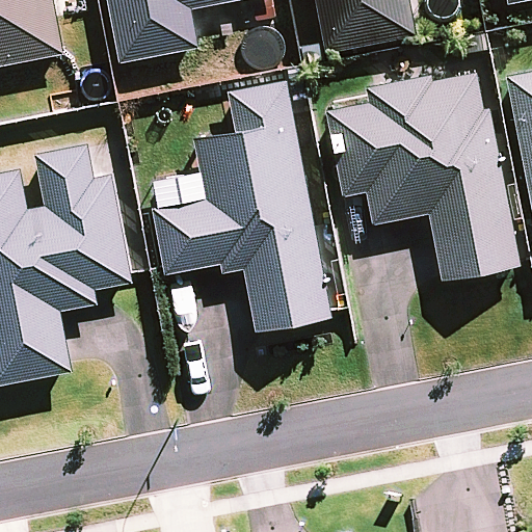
[(0,0),(0,68),(62,56),(51,0),(0,0)]
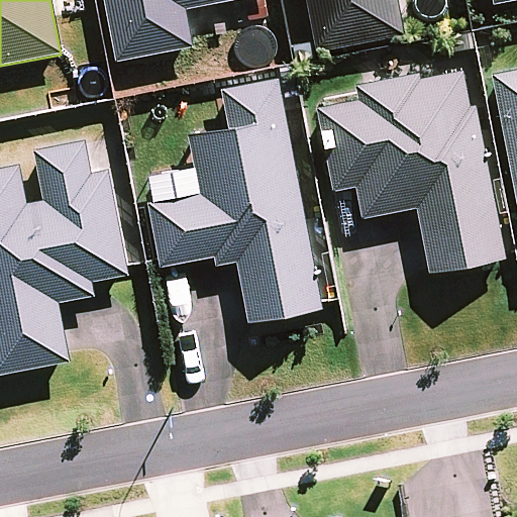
[(101,0),(114,65),(192,50),(184,10),(239,0),(101,0)]
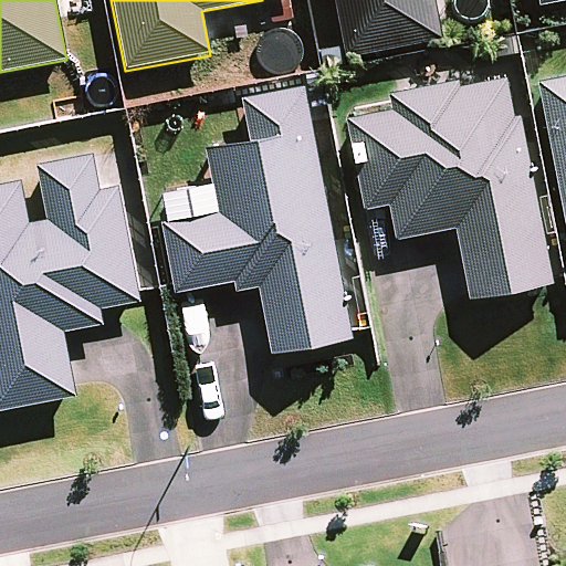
[(334,0),(345,59),(441,40),(433,0),(334,0)]
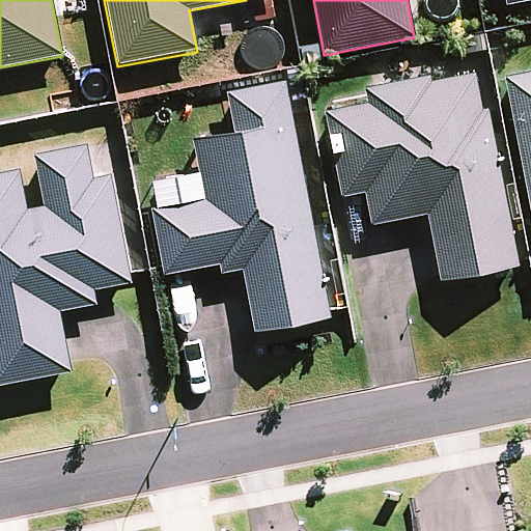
[(530,72),(503,78),(530,226),(530,72)]
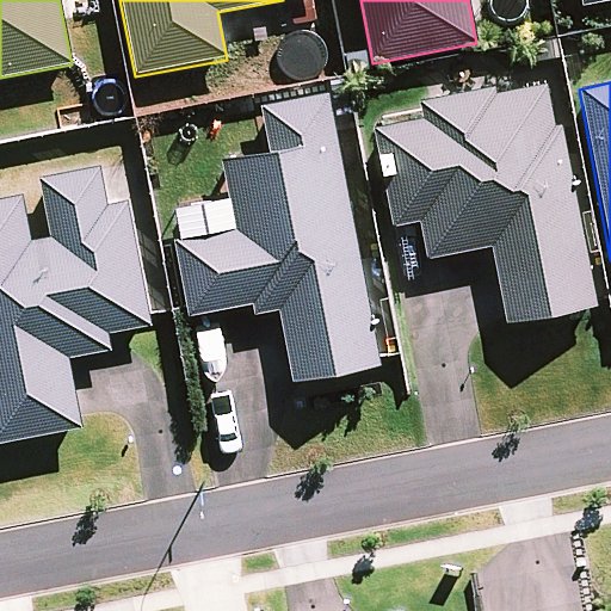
[(506,325),(596,308),(554,84),(489,96),(488,90),(418,103),(421,121),(374,130),(392,228),(419,223),(426,259),(491,247),(506,325)]
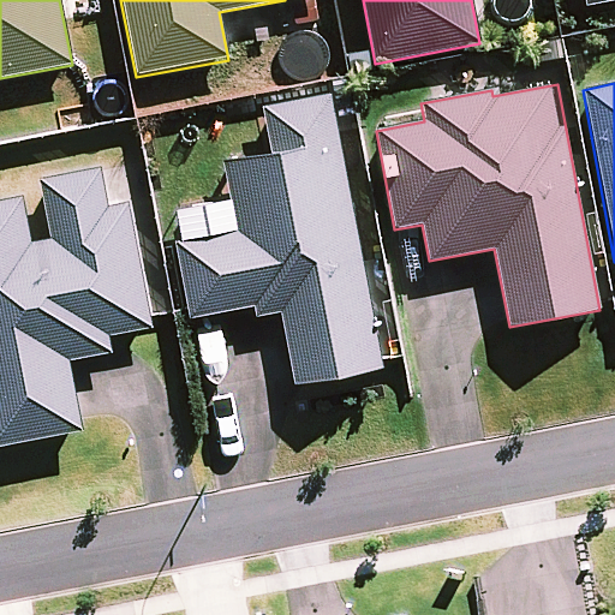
[(380,360),(330,95),(262,108),(272,154),(222,163),(236,231),(174,242),(187,310),(189,320),(254,308),(256,318),(281,314),(294,386),(382,369),(380,360)]
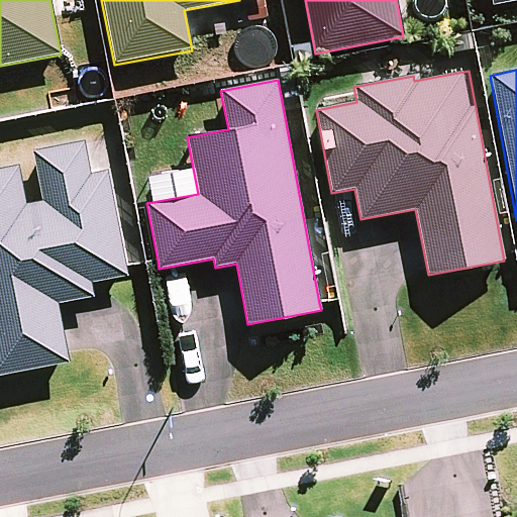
[(17,166),(0,169),(0,377),(70,364),(59,303),(94,297),(92,284),(127,277),(125,266),(107,172),(91,175),(84,141),(33,151),(42,202),(24,205),(17,166)]
